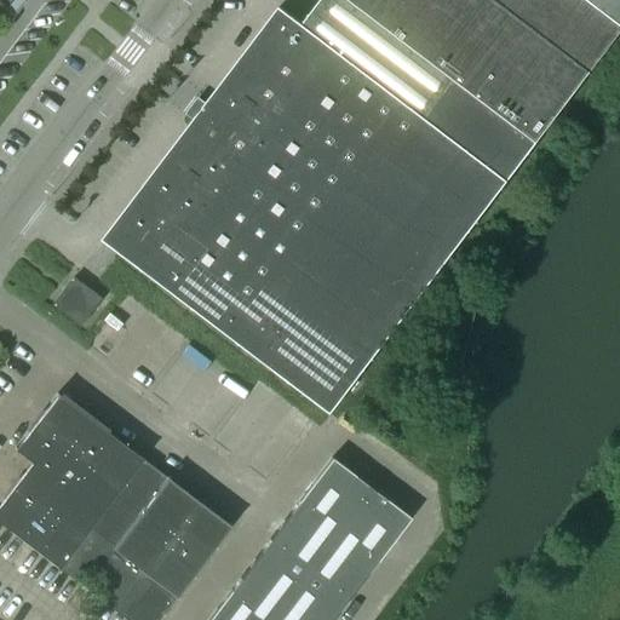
[(331,412),(538,142),(350,0),(320,0),(302,24),(280,7),(208,101),(205,105),(201,103),(196,109),(191,115),(195,118),(191,124),(103,239),(331,412)]
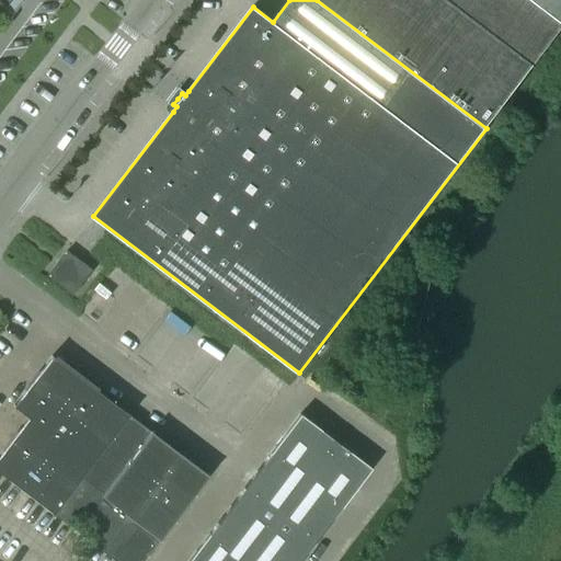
[(560,30),(560,21),(533,0),(317,0),(487,128),(560,30)]
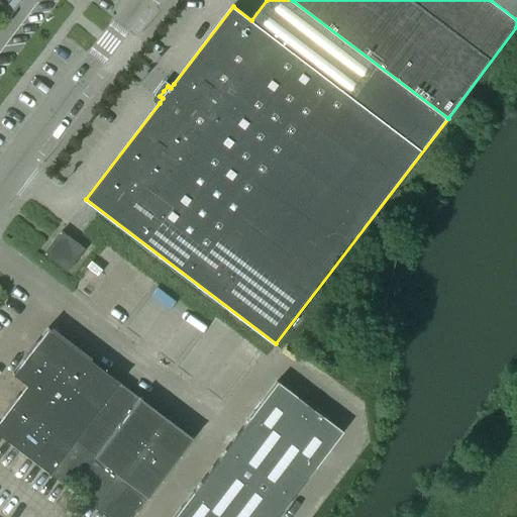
[(516,0),(491,0),(516,19),(516,0)]
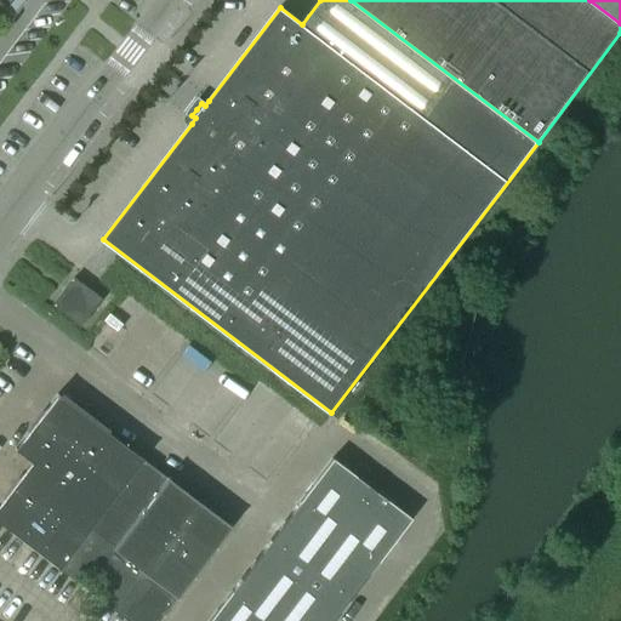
[(81,326),(102,300),(74,278),(53,305),(81,326)]
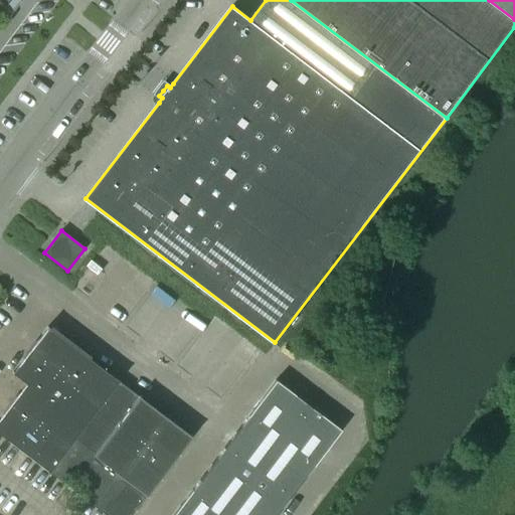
[(0,436),(103,514),(132,514),(191,438),(46,327),(11,374),(25,384),(0,416),(0,436)]
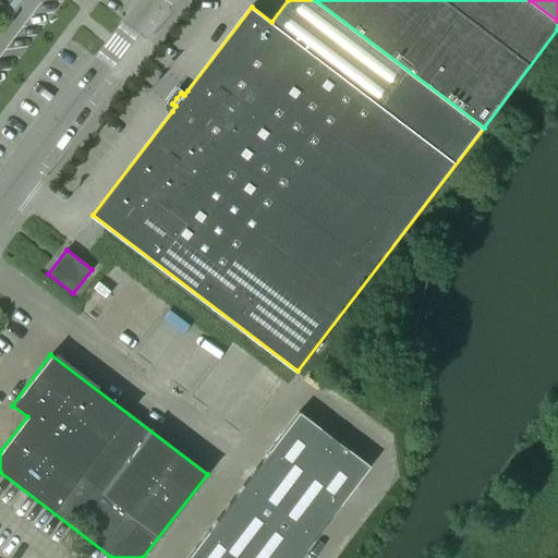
[(298,557),(368,466),(298,412),(186,557),(298,557)]
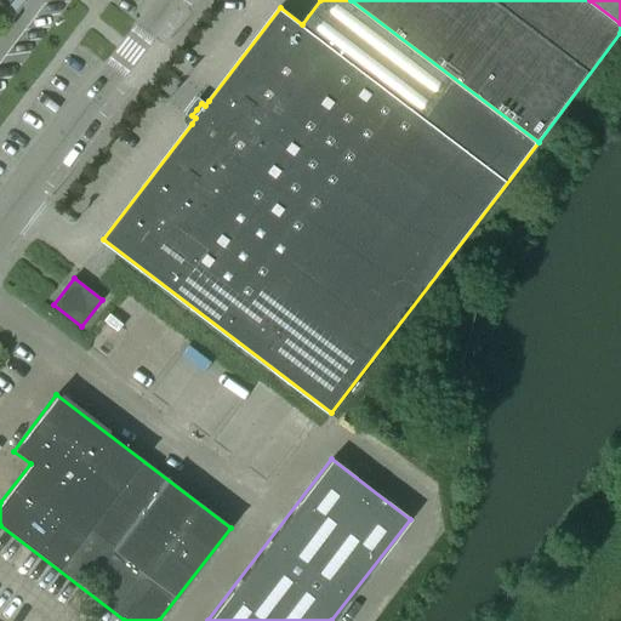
All buildings are outlined.
